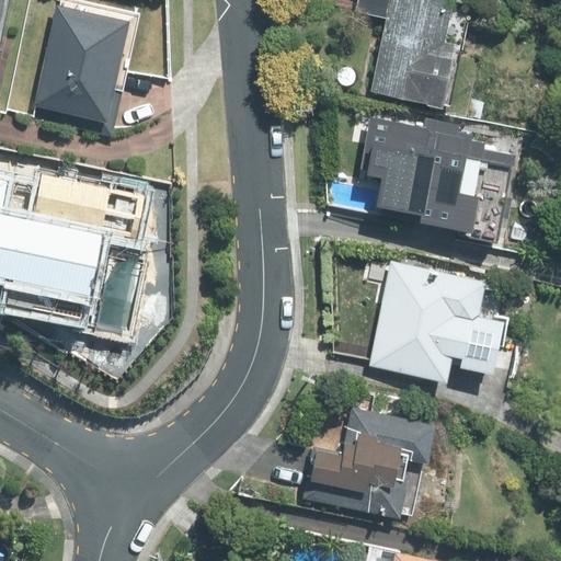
[(137,11),(86,0),(53,0),(29,114),(111,132),(137,11)]
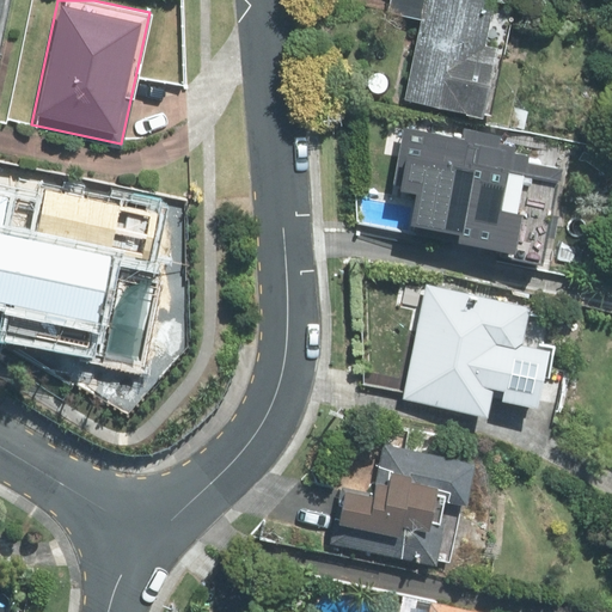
[(514,4),(497,0),(420,0),(397,99),(485,121),(514,4)]
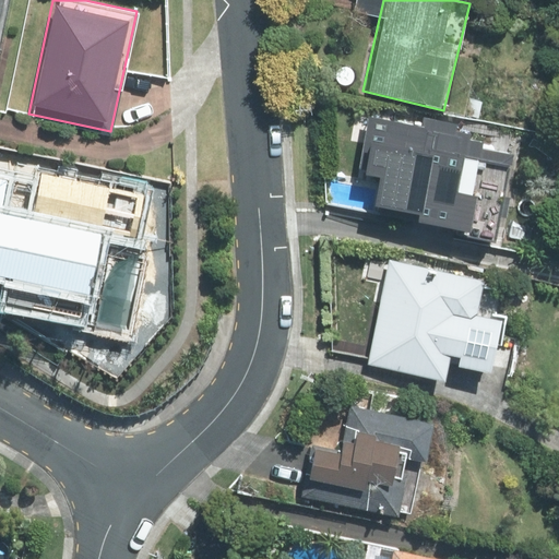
[(454,128),(361,128),(361,97),(329,97),(329,140),(361,140),(361,195),(430,195),(430,165),(454,165),(454,128)]
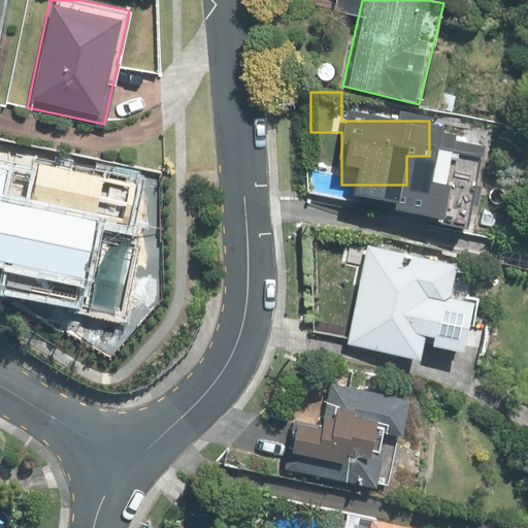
[(0,263),(63,262),(61,169),(0,170),(0,263)]
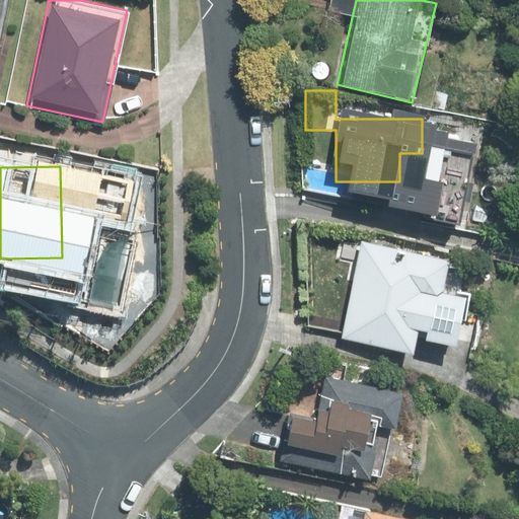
[(443,258),(429,255),(361,241),(340,337),(408,352),(413,329),(421,330),(419,343),(446,349),(457,299),(435,294),(443,258)]
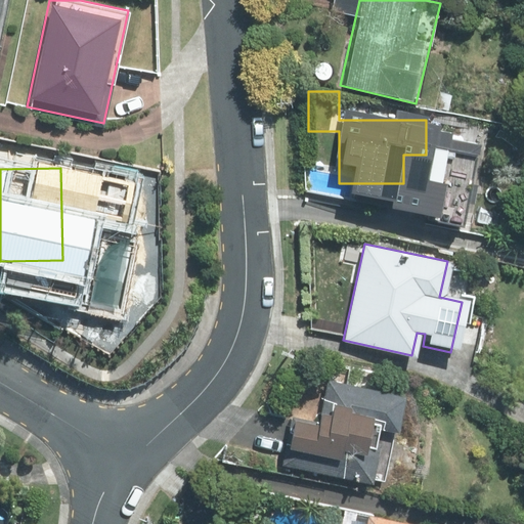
[(281,453),(316,457),(345,462),(346,452),(361,454),(364,433),(395,436),(400,392),(325,383),(321,417),(286,412),(281,453)]
